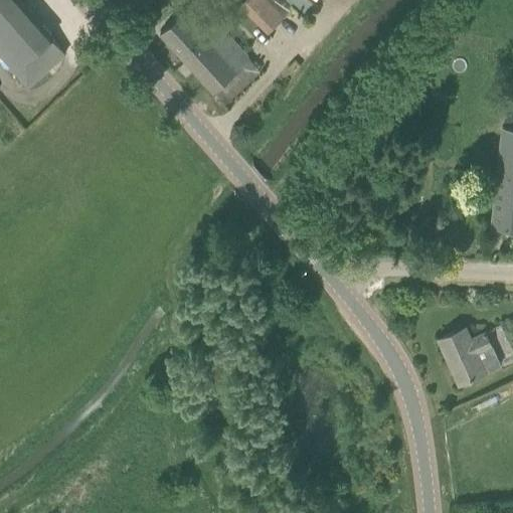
[(0,58),(26,89),(63,55),(49,39),(51,38),(16,0),(0,0),(0,58)]
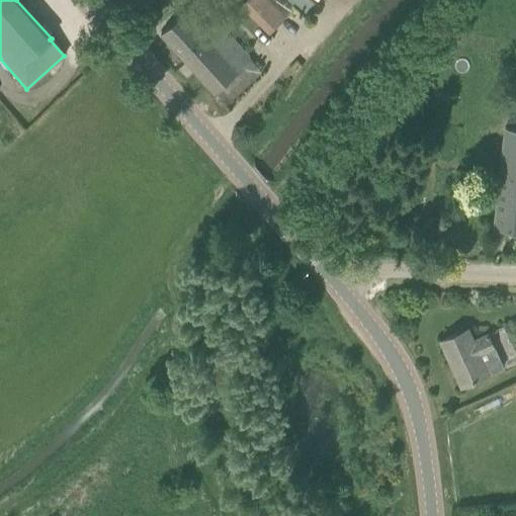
[(283,19),(264,0),(246,0),(239,8),(266,36),(283,19)]
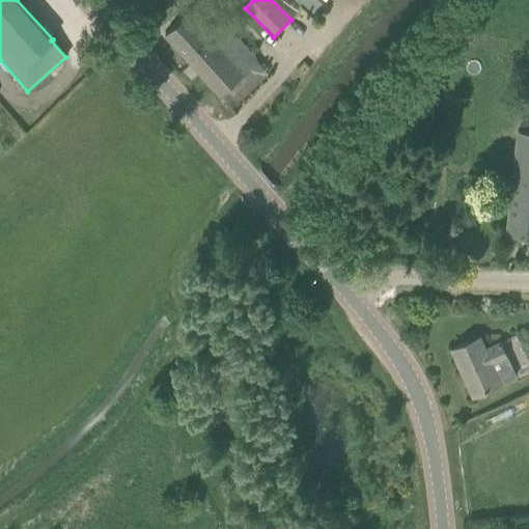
[(327,9),(313,0),(294,0),(293,2),(317,22),(327,9)]
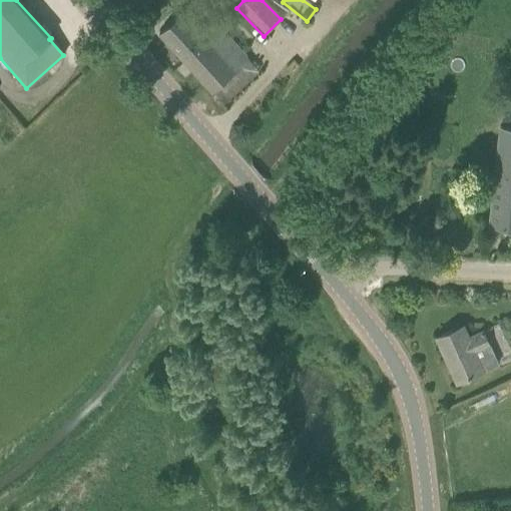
[(210,93),(221,105),(257,73),(211,23),(199,33),(180,13),(157,35),(210,93)]
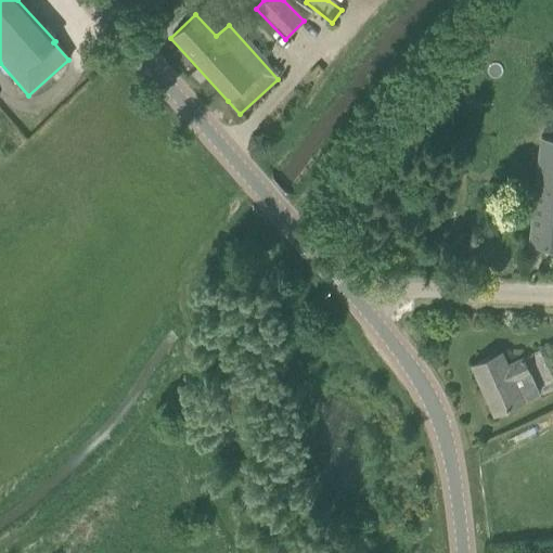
[(528,245),(552,247),(552,139),(540,138),(528,245)]
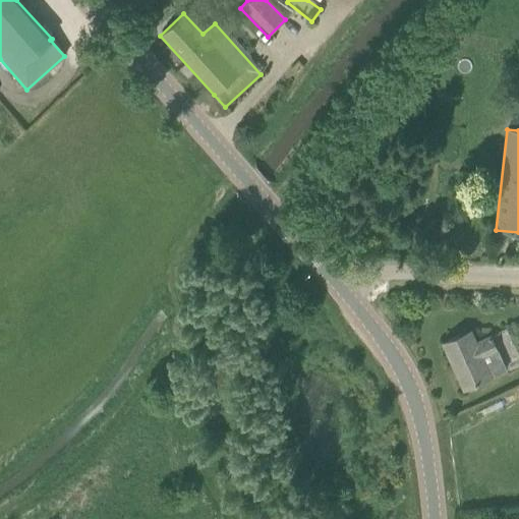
[(496,353),(488,339),(474,345),(468,333),(442,345),(462,390),(489,379),(481,360),(496,353)]
